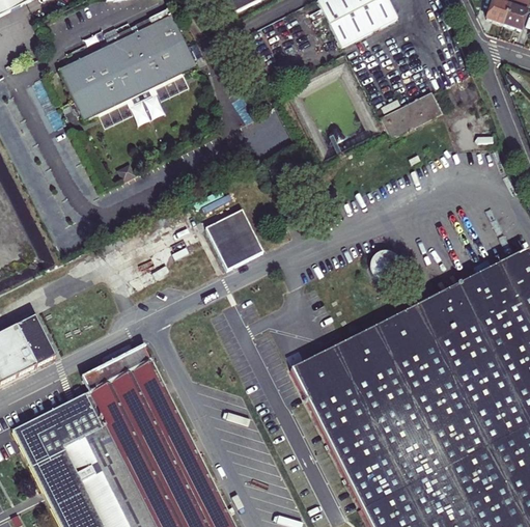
[(0,0),(0,14),(29,0),(0,0)]
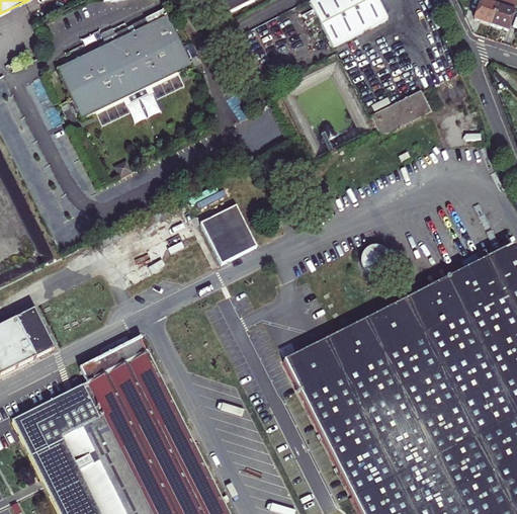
[(214,0),(223,14),(250,0),(214,0)]
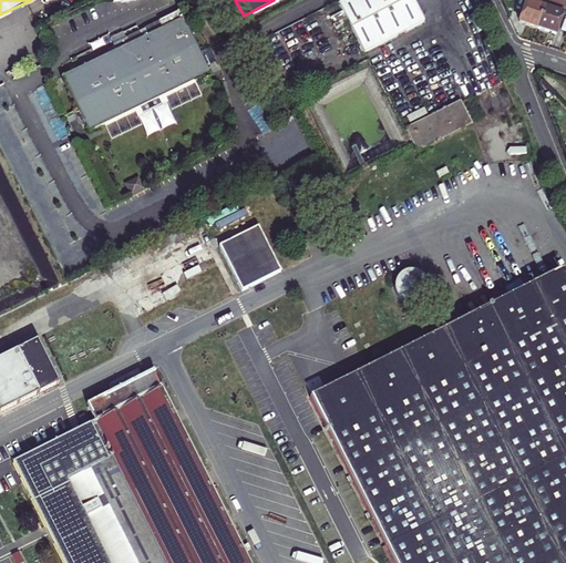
[(340,0),(366,49),(425,19),(414,0),(340,0)]
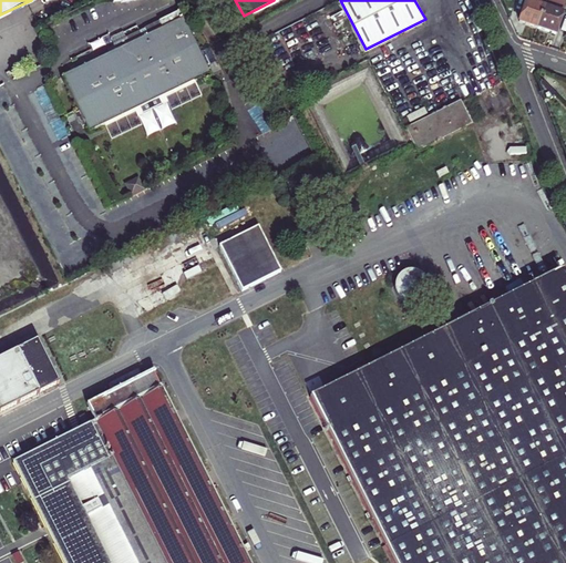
[(525,0),(520,18),(538,24),(546,0),(533,0),(525,0)]
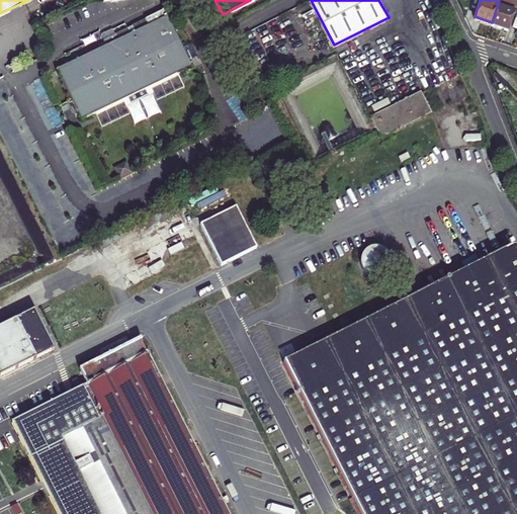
[(499,0),(492,22),(509,27),(515,10),(508,7),(510,0),(499,0)]
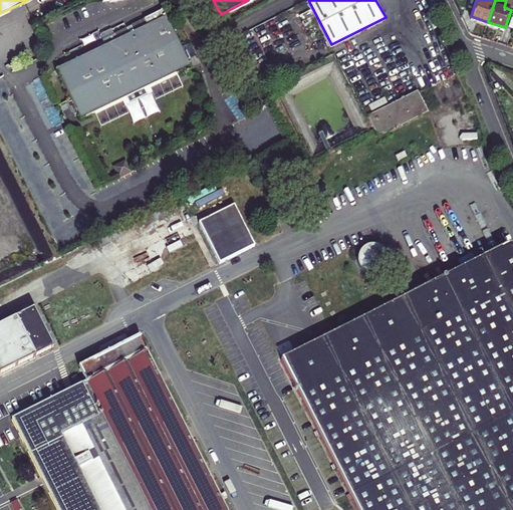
[(302,5),(293,9),(299,21),(308,17),(302,5)]
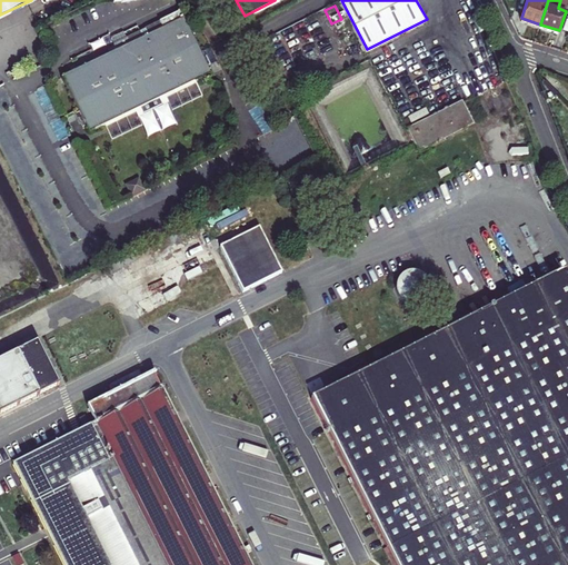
[(66,72),(63,73),(80,108),(82,112),(80,115),(83,124),(87,121),(90,129),(142,103),(146,109),(153,106),(161,101),(159,96),(211,70),(208,63),(211,62),(209,58),(207,53),(203,55),(201,50),(185,15),(183,16),(180,8),(160,18),(163,25),(149,32),(146,26),(141,28),(145,35),(117,48),(87,61),(86,59),(80,61),(77,62),(78,66),(72,69),(70,66),(67,70),(66,72)]
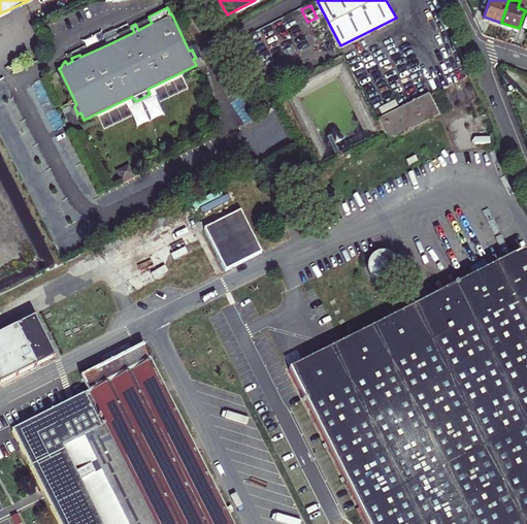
[(106,38),(108,44),(134,32),(131,26),(106,38)]
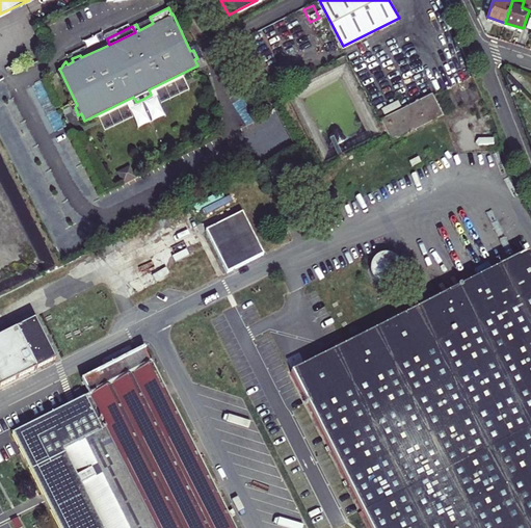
[(188,47),(190,51),(193,50),(195,54),(197,53),(193,45),(188,47)]
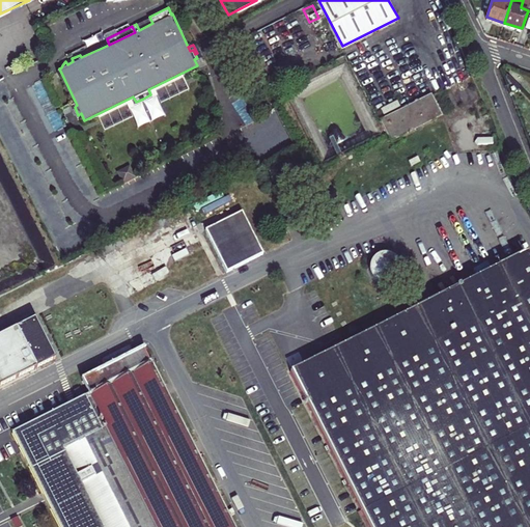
[(390,138),(442,111),(433,92),(381,119),(390,138)]
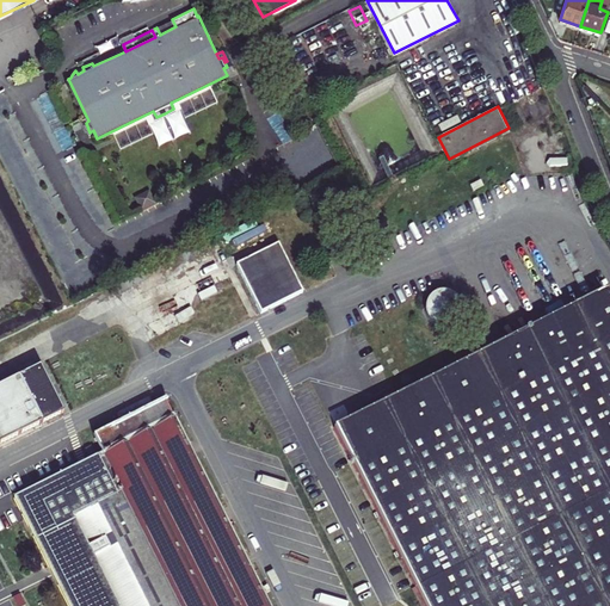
[(135,195),(142,208),(158,201),(151,186),(135,195)]
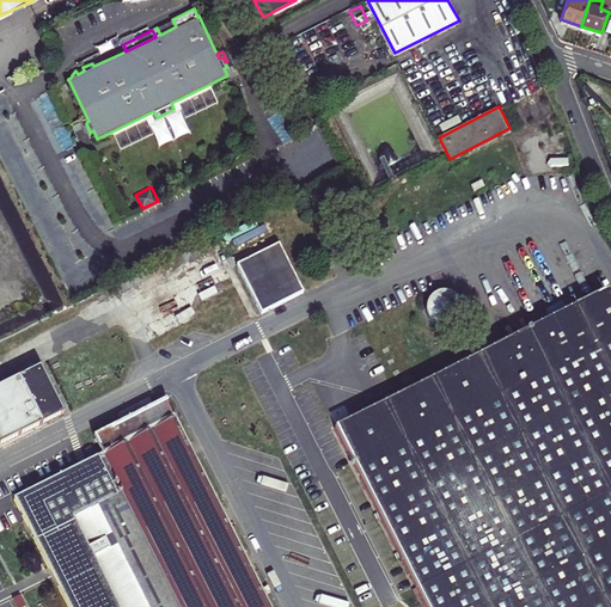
[(280,240),(238,261),(262,311),(305,289),(280,240)]
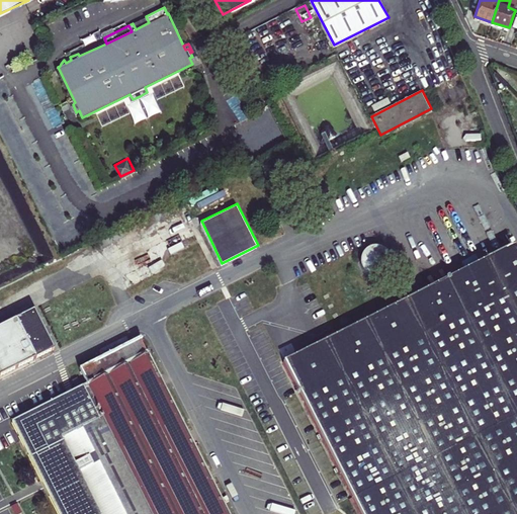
[(388,258),(378,239),(357,248),(366,268),(388,258)]
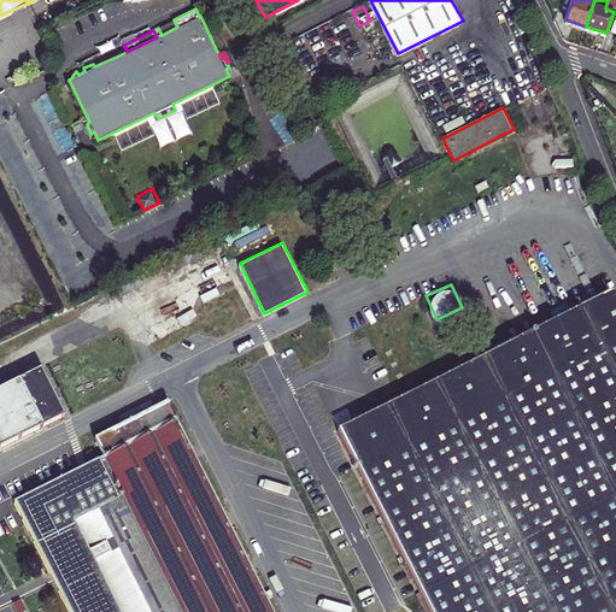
[(615,301),(610,290),(339,428),(356,462),(430,611),(615,611),(615,301)]
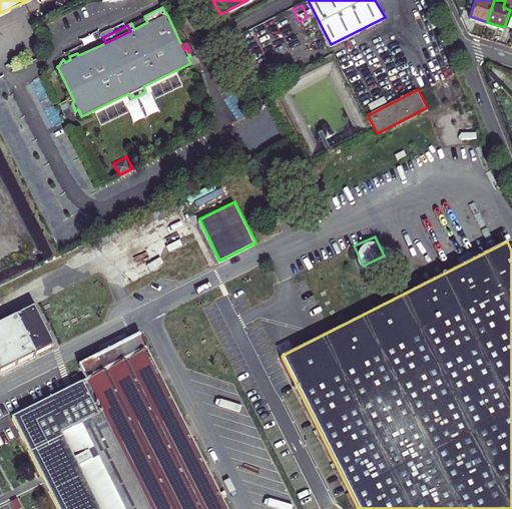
[(0,370),(54,344),(34,305),(0,321),(0,370)]
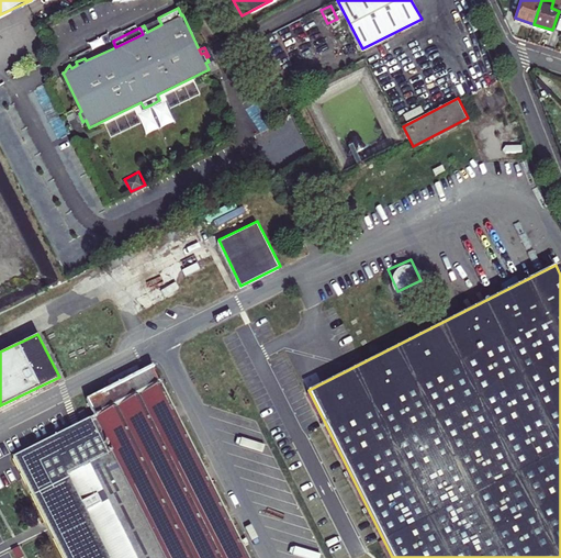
[(161,381),(154,367),(89,400),(97,414),(96,415),(94,414),(14,456),(66,557),(253,557),(164,380),(161,381)]
